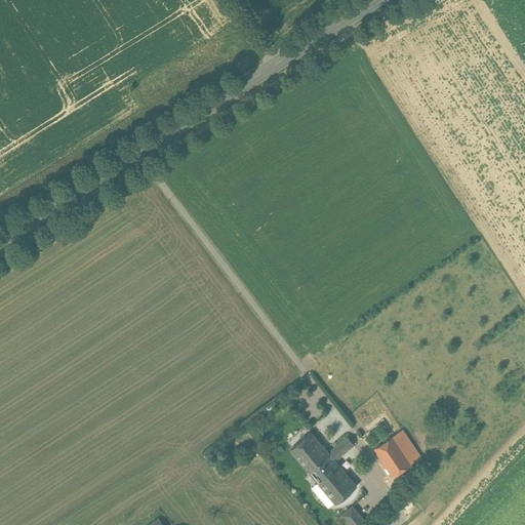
[(328,455),(309,433),(288,451),(308,473),(328,455)]
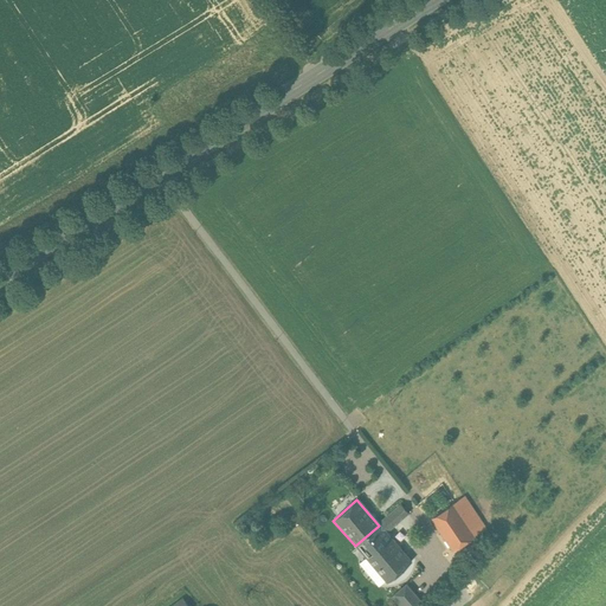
[(487,533),(464,500),(455,507),(477,540),(487,533)]
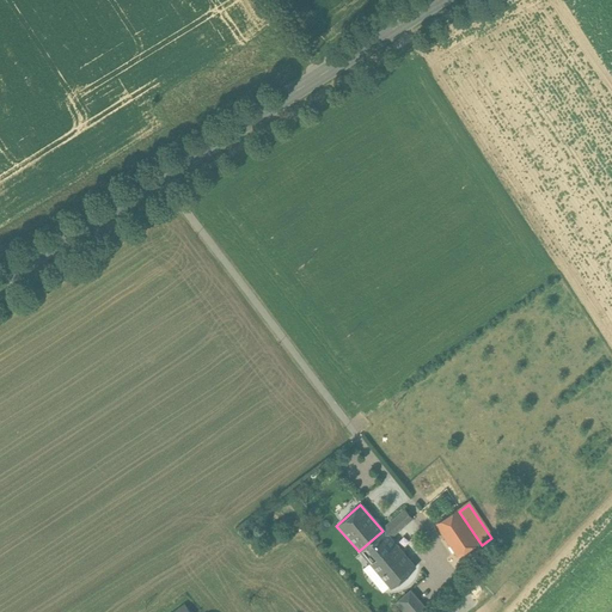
[(404,512),(383,531),(391,540),(412,521),(404,512)]
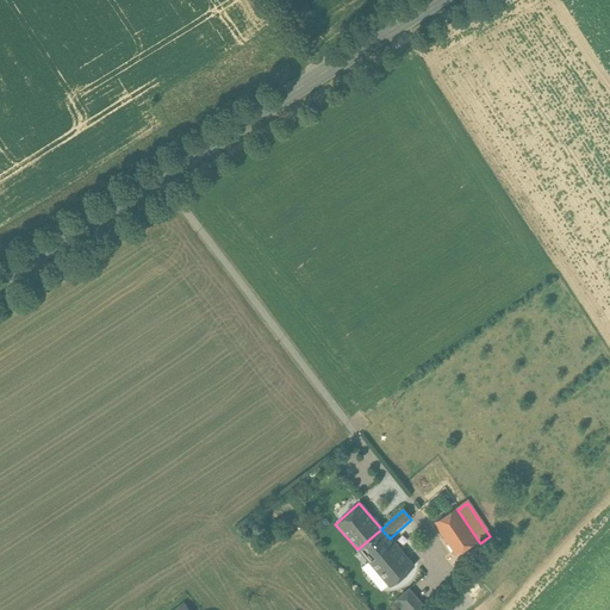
[(458,510),(434,526),(456,559),(480,543),(458,510)]
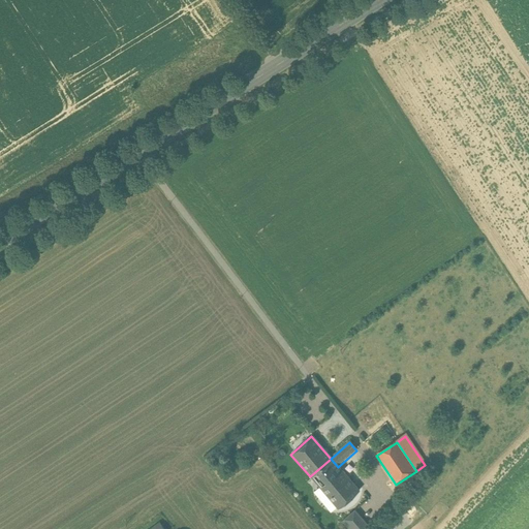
[(338,467),(331,459),(310,476),(319,488),(338,507),(339,509),(360,491),(338,467)]
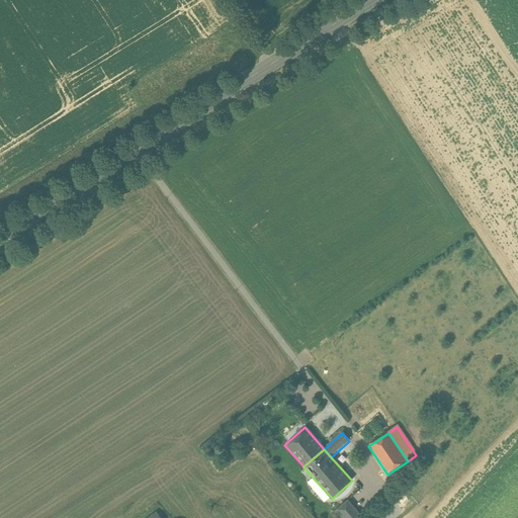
[(325,502),(331,497),(313,478),(308,482),(325,502)]
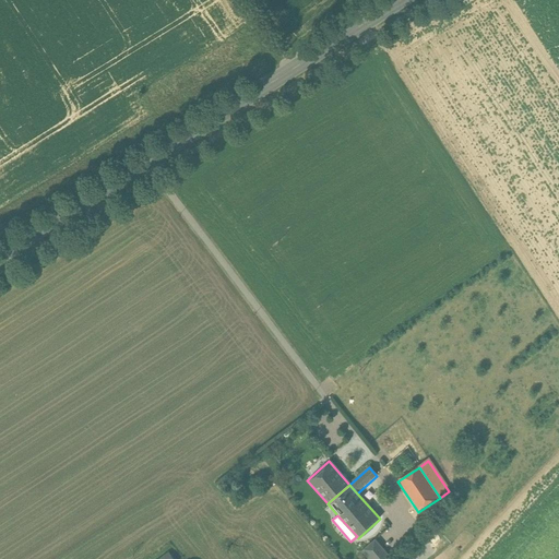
[(391,558),(377,542),(364,554),(368,558),(391,558)]
